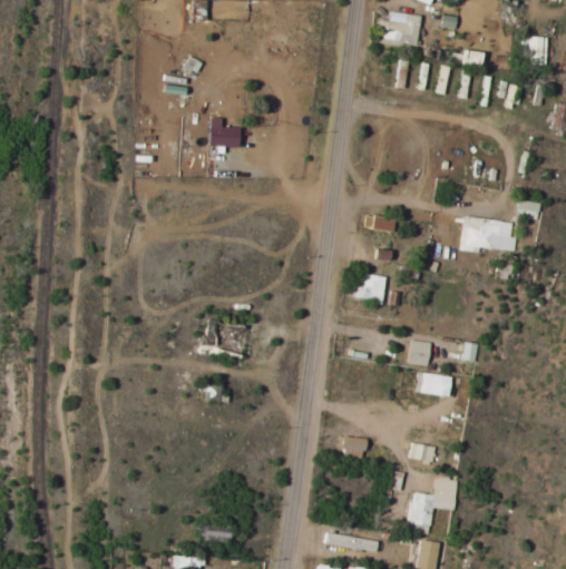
[(384,39),(417,43),(421,15),(389,10),(384,39)]
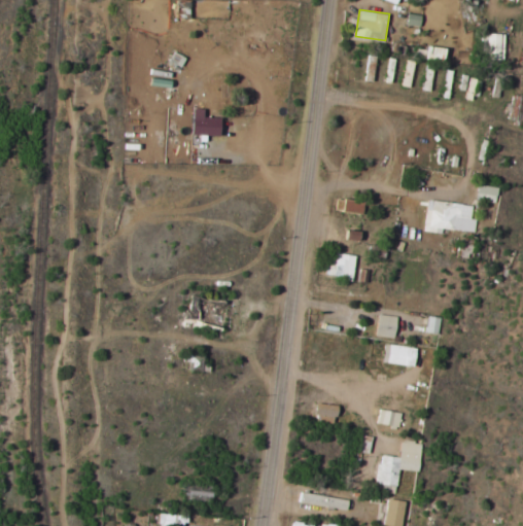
[(422,14),(409,13),(408,25),(421,26),(422,14)]
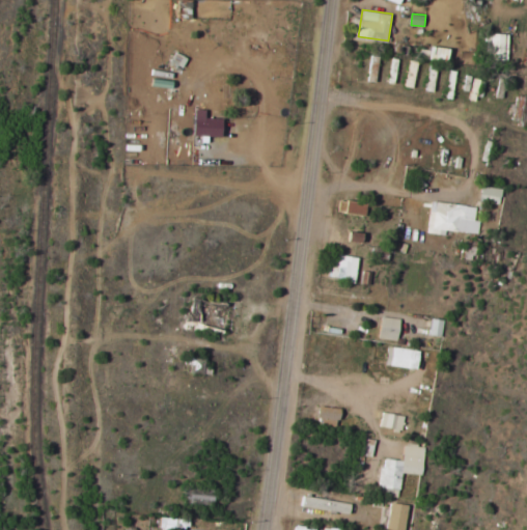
[(205,109),(195,109),(195,136),(221,136),(222,118),(205,117),(205,109)]
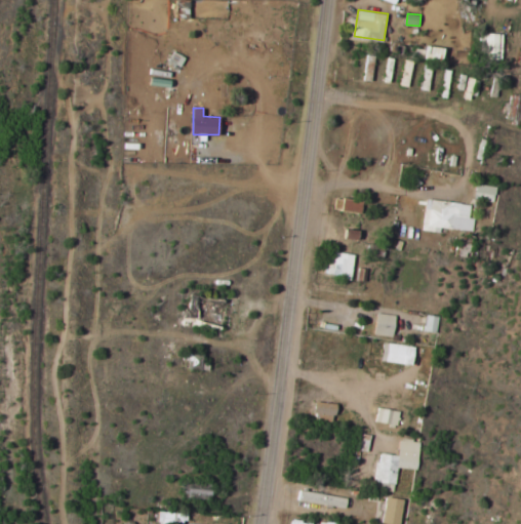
[(496,186),(477,184),(475,199),(494,201),(496,186)]
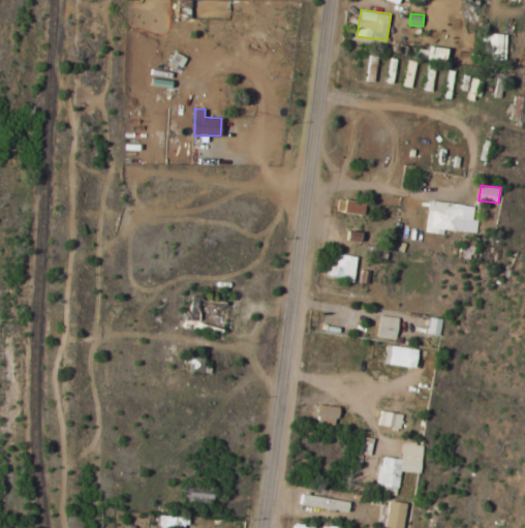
[(429,233),(444,234),(444,229),(480,233),(481,219),(475,219),(475,205),(430,202),(429,233)]
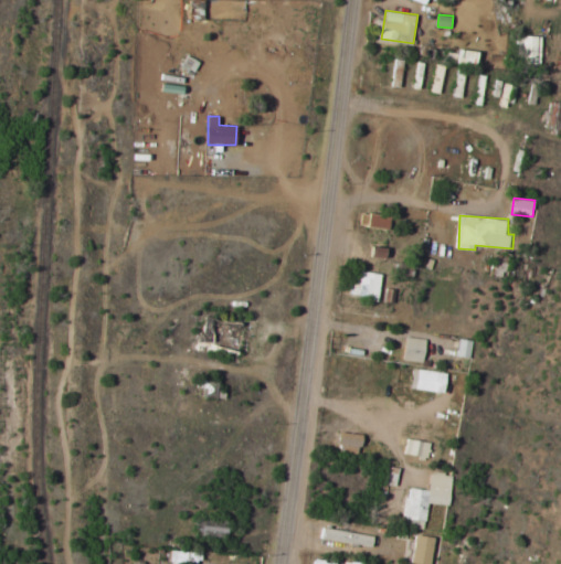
[(353,283),(358,283),(357,296),(379,298),(381,273),(355,270),(353,283)]
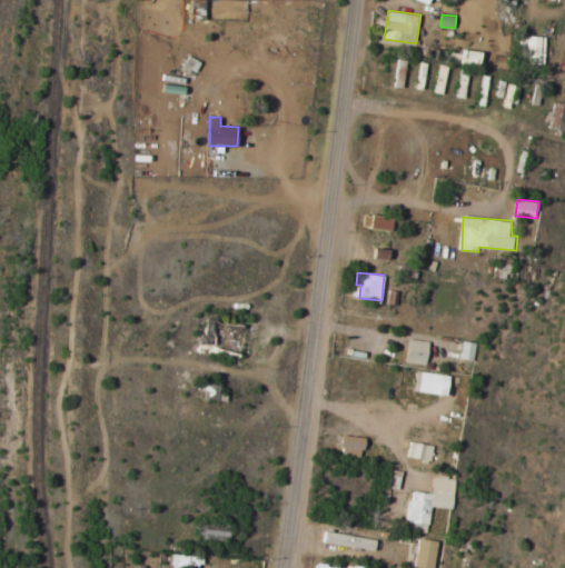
[(407,362),(427,364),(429,341),(408,339),(407,362)]
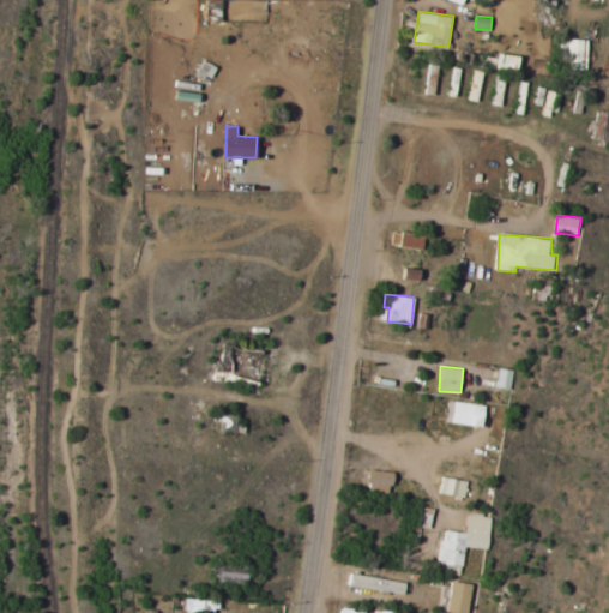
[(512,389),(513,370),(499,368),(498,388),(512,389)]
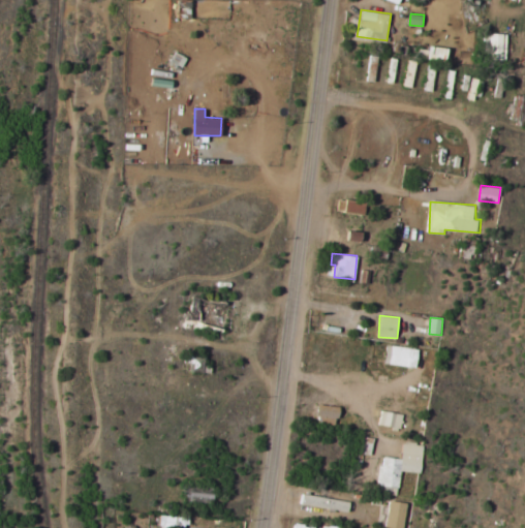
[(420,349),(392,345),(389,364),(417,368),(420,349)]
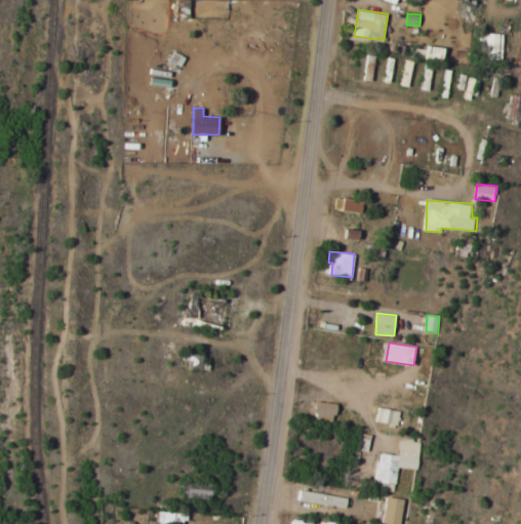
[(315,414),(336,415),(337,403),(316,402),(315,414)]
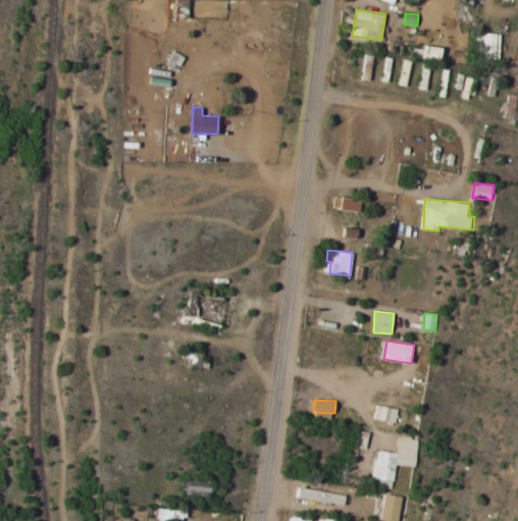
[(398,422),(399,408),(377,405),(375,420),(398,422)]
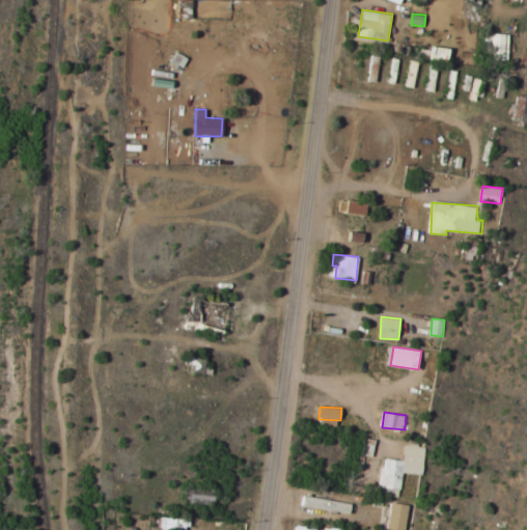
[(424,474),(425,446),(406,445),(405,461),(383,458),(381,487),(401,489),(403,473),(424,474)]
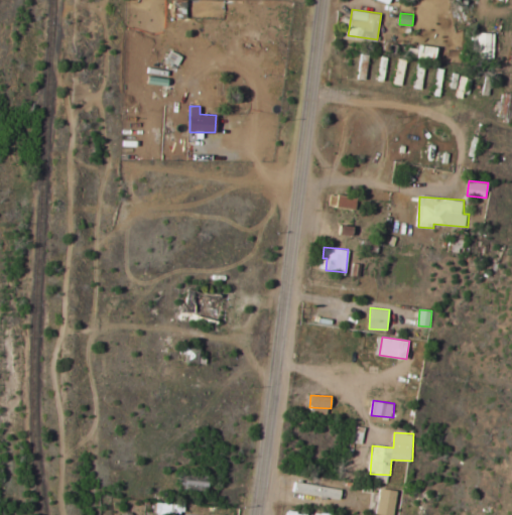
[(342,490),(295,481),(293,491),(340,500),(342,490)]
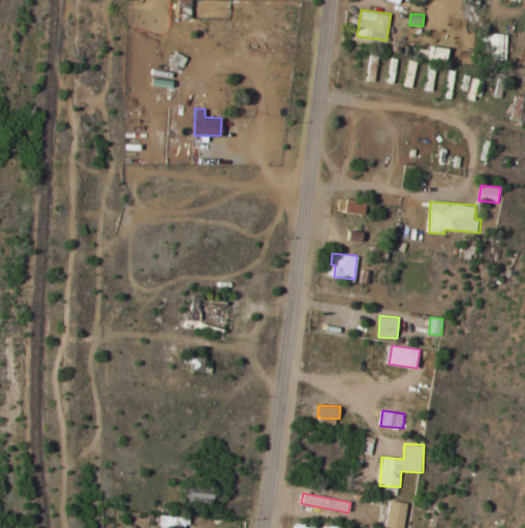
[(404,527),(409,504),(390,500),(384,526),(394,527),(404,527)]
